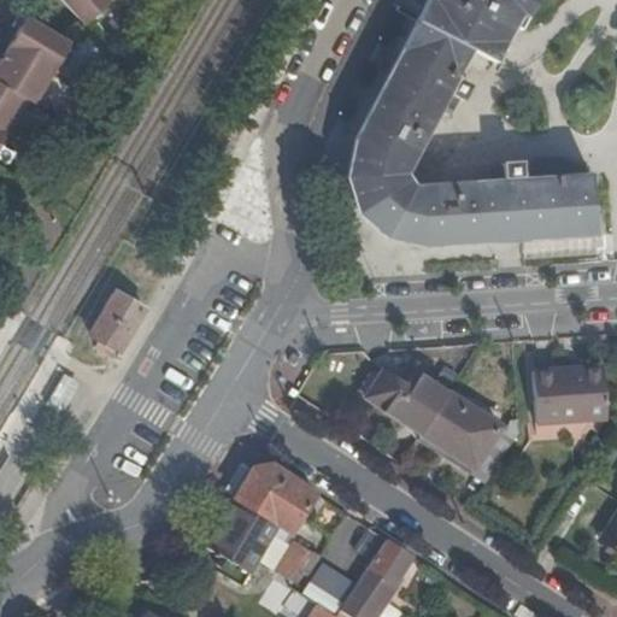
[(58,0),(76,21),(98,0),(58,0)]
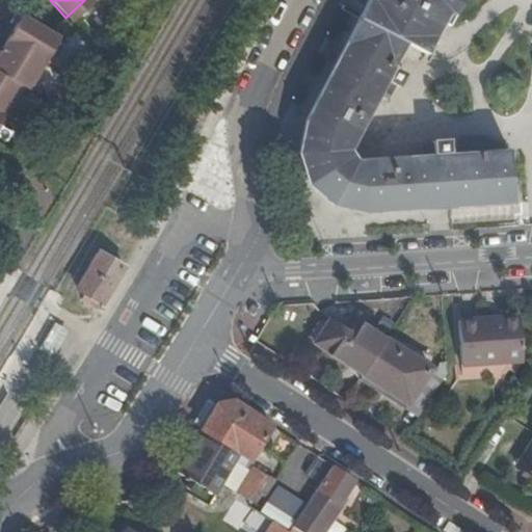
[(369,0),(368,3),(361,17),(411,42),(432,53),(448,23),(453,25),(467,0),(369,0)]
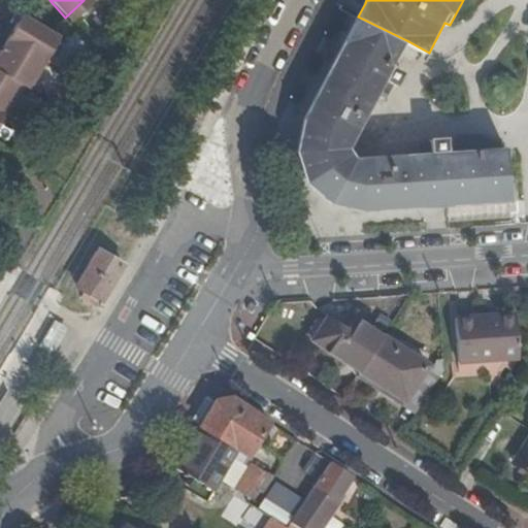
[(12,11),(0,31),(0,40),(37,63),(53,36),(12,11)]
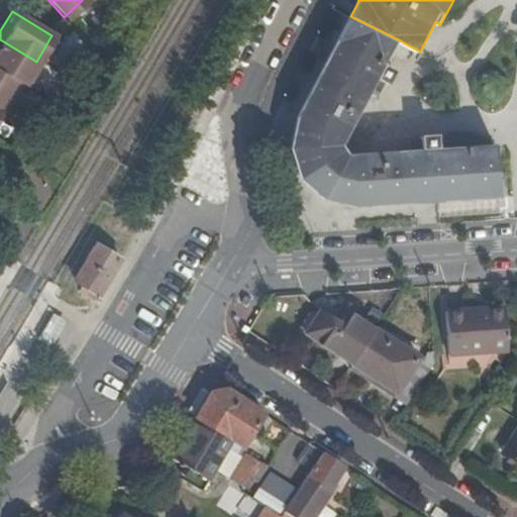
[(505,199),(498,143),(456,146),(351,154),(345,145),(400,40),(350,16),(299,115),(292,146),(304,179),(328,201),(362,209),(505,199)]
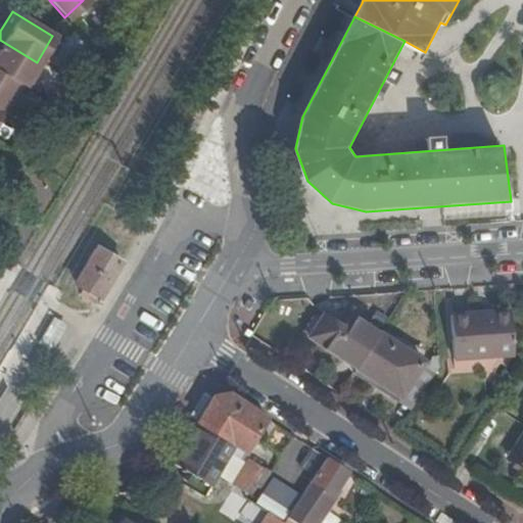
[(37,62),(0,40),(0,75),(15,84),(21,87),(37,62)]
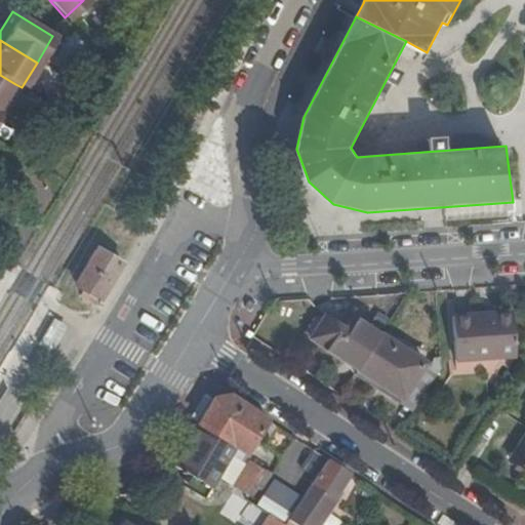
[(0,108),(0,109),(15,84),(0,75),(0,108)]
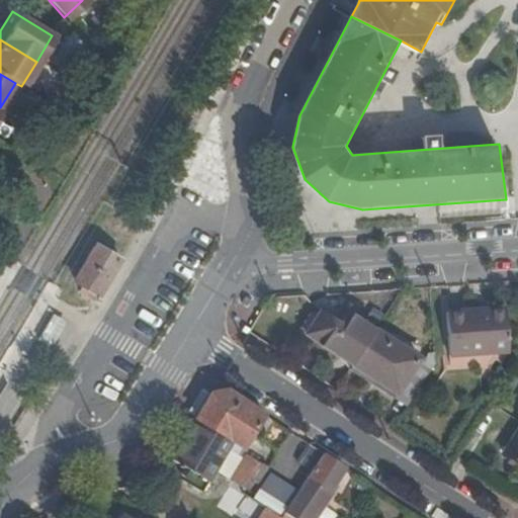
[(93,246),(74,281),(97,293),(118,259),(93,246)]
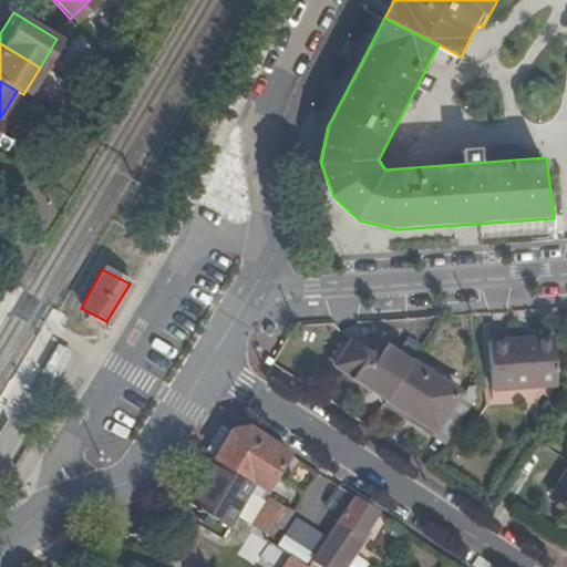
[(491,390),(557,388),(555,344),(518,347),(517,341),(490,342),(491,390)]
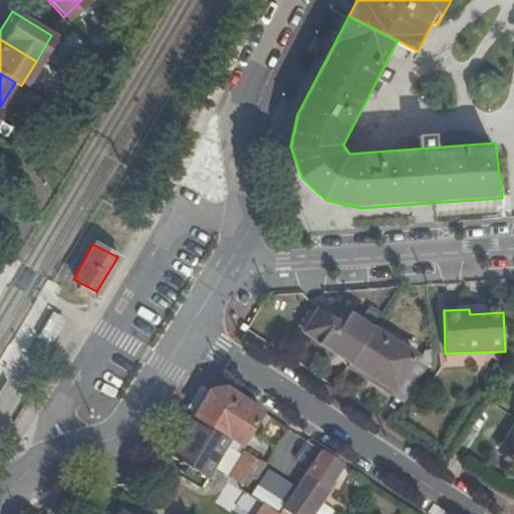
[(316,312),(303,334),(348,362),(370,328),(344,311),(335,323),(316,312)]
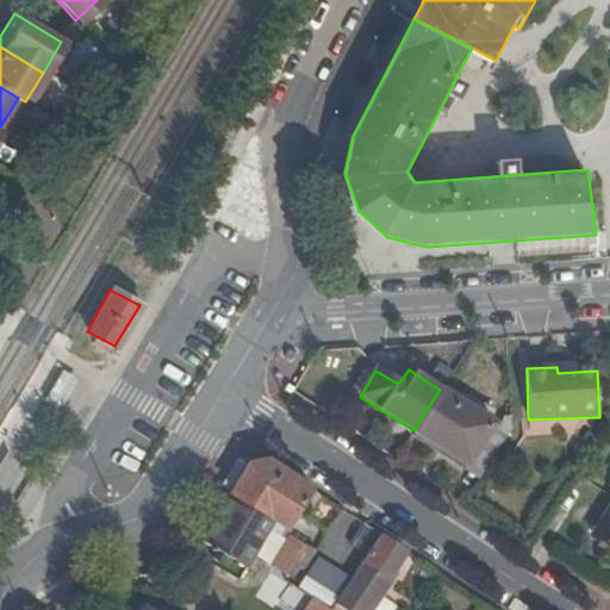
[(467,465),(492,424),(440,390),(414,430),(467,465)]
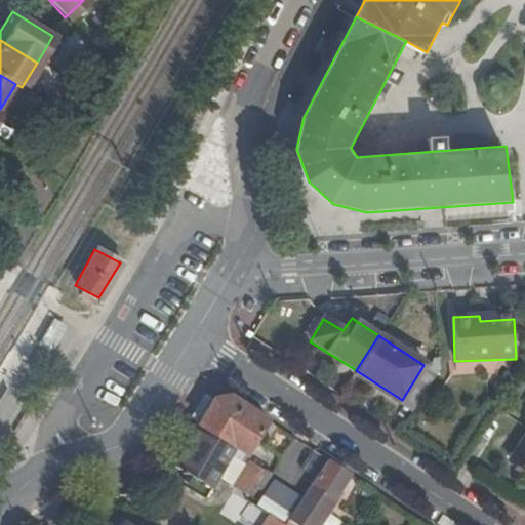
[(215,400),(204,394),(191,416),(201,422),(215,400)]
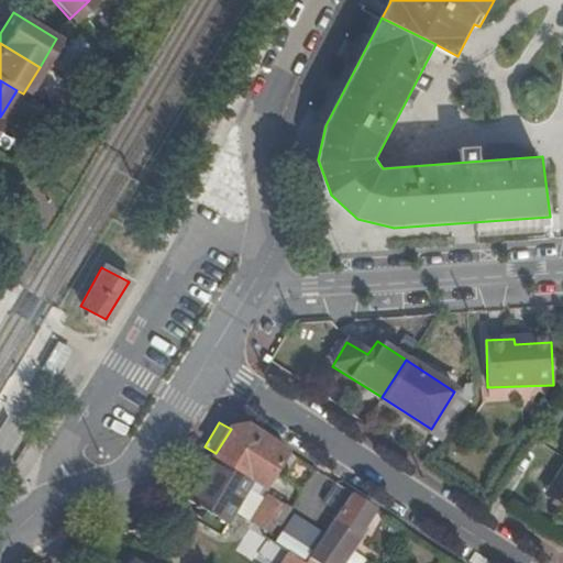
[(231,429),(216,453),(212,459),(250,482),(245,489),(252,495),(260,485),(261,486),(284,451),(243,424),(231,429)]
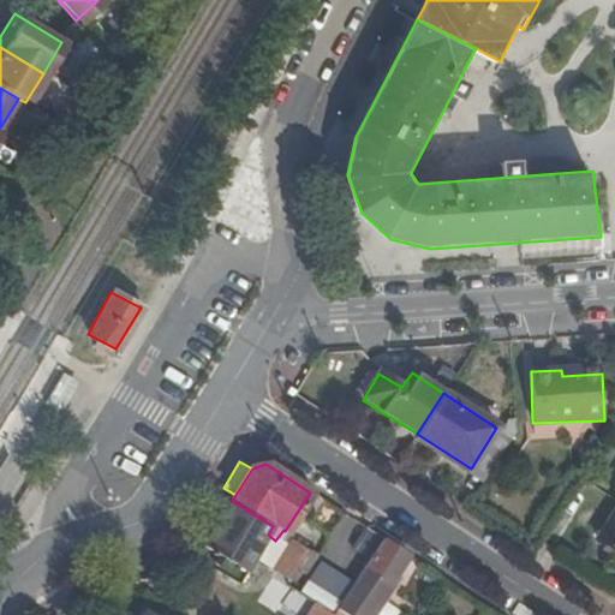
[(273,526),(232,501),(193,561),(189,568),(231,593),(268,535),(273,526)]
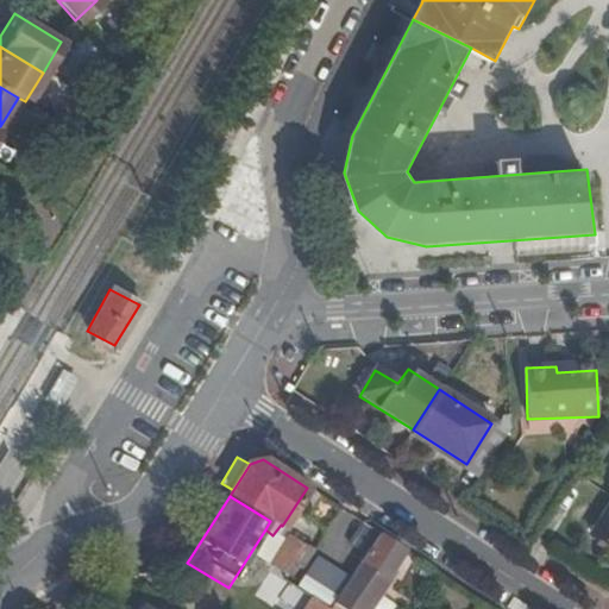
[(608,545),(608,497),(608,500),(608,502),(591,533),(608,545)]
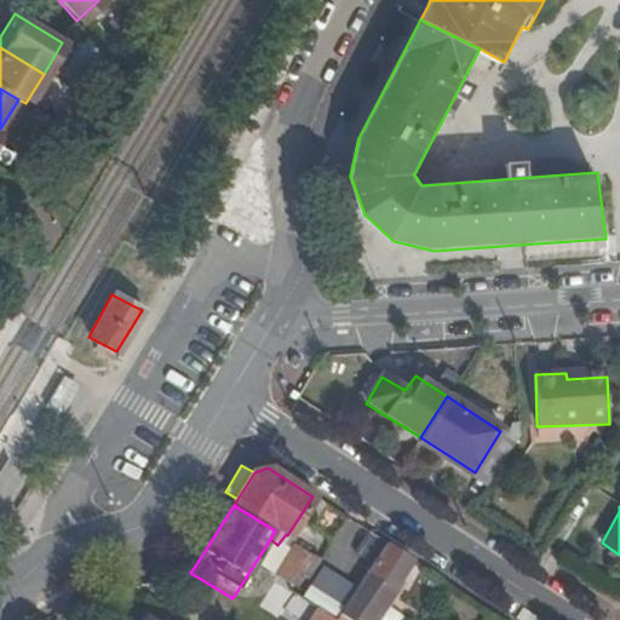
[(368,533),(323,600),(328,603),(338,609),(343,603),(383,544),(368,533)]
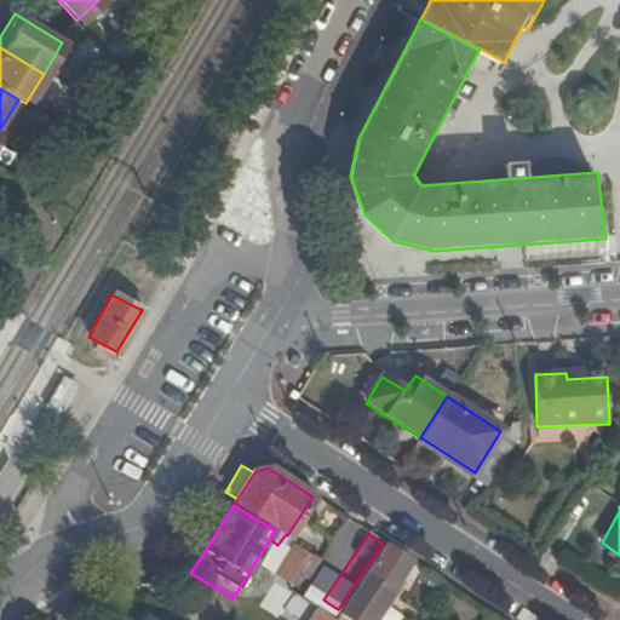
[(383,544),(343,603),(338,609),(336,613),(337,614),(346,619),(373,619),(368,615),(384,592),(386,593),(411,560),(383,544)]
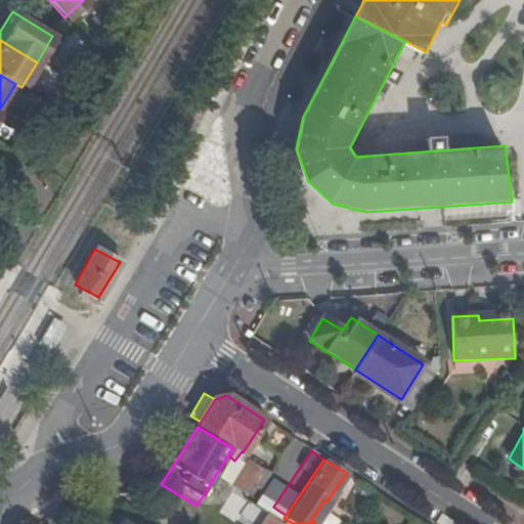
[(251,464),(236,486),(247,492),(262,471),(251,464)]
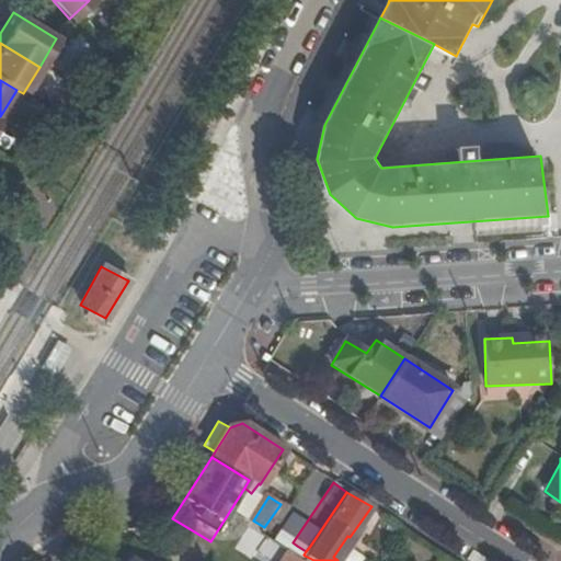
[(306,551),(297,546),(290,554),(298,560),(304,554),(306,551)]
